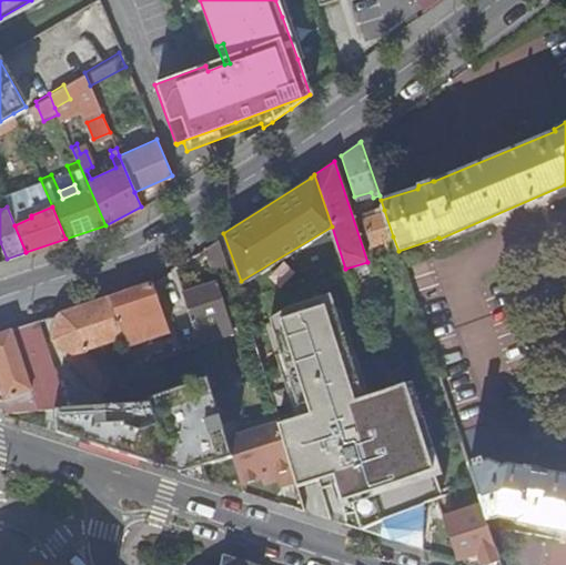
[(371,244),(393,236),(384,210),(362,218),(371,244)]
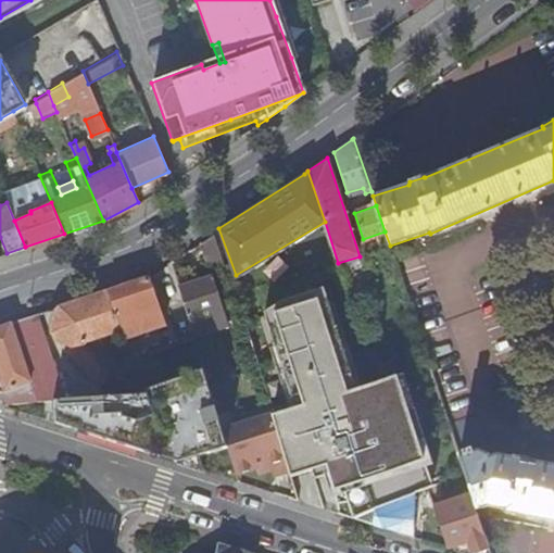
[(209,268),(223,263),(211,233),(198,241),(209,268)]
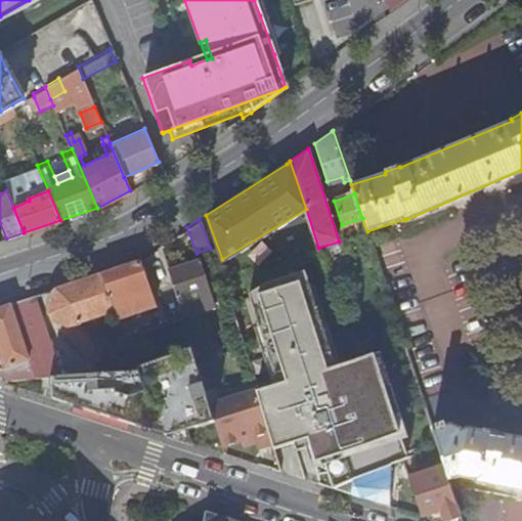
[(322,259),(323,263),(348,255),(345,241),(339,242),(318,248),(322,259)]
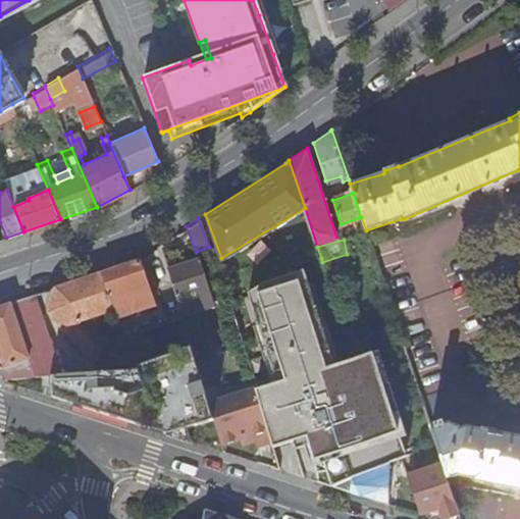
[(154,302),(139,257),(101,270),(113,304),(128,299),(133,308),(154,302)]
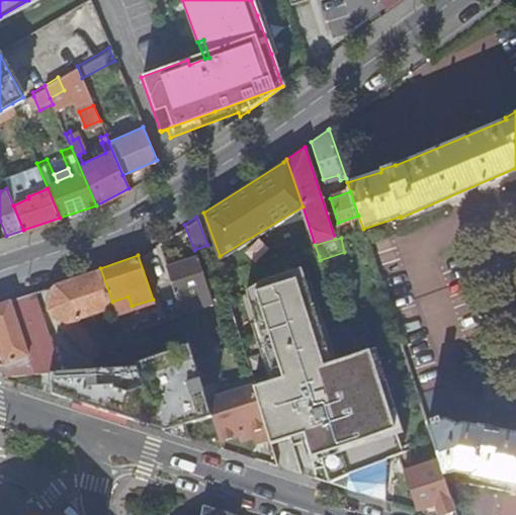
[(197,255),(166,264),(171,282),(180,311),(211,301),(197,255)]
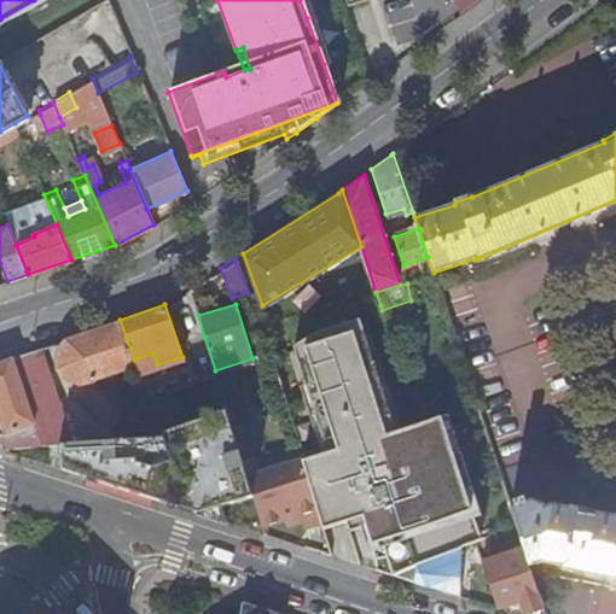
[(312,334),(291,349),(327,452),(303,461),(323,521),(325,528),(347,521),(352,530),(367,526),(372,544),(383,541),(393,571),(422,557),(442,550),(459,544),(460,543),(478,537),(486,534),(490,533),(482,512),(487,510),(454,410),(396,430),(360,317),(312,334)]
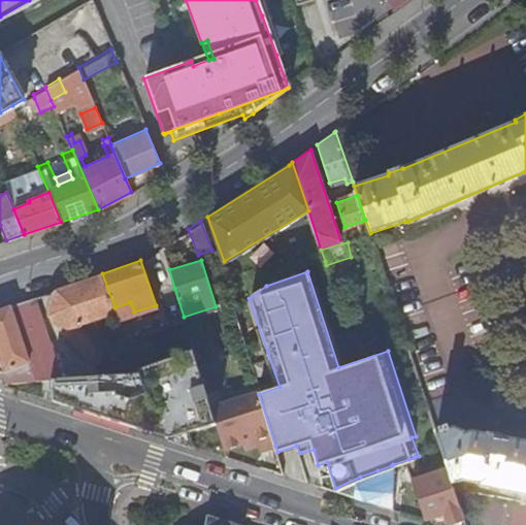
[(219,288),(225,286),(223,280),(220,272),(215,274),(219,288)]
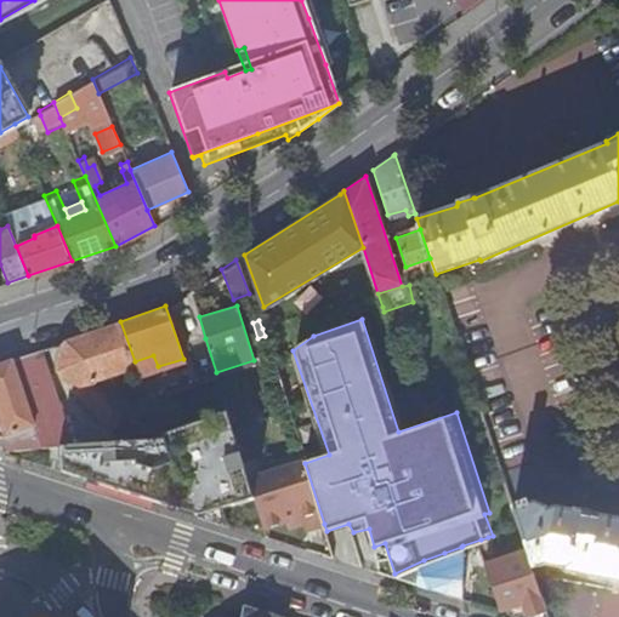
[(106,375),(136,365),(135,361),(120,321),(66,340),(61,369),(112,426),(132,407),(106,375)]
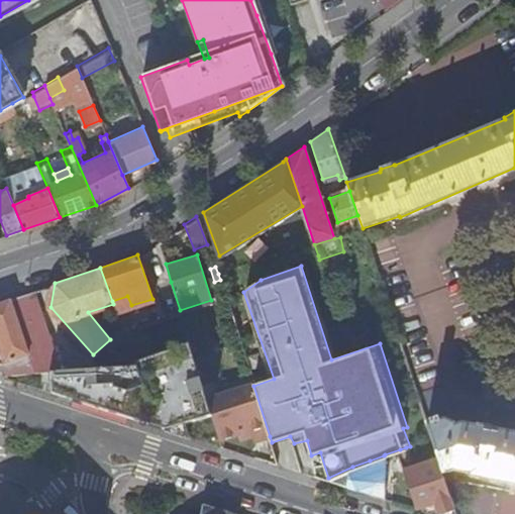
[(155,288),(164,316),(180,311),(180,310),(171,282),(155,288)]
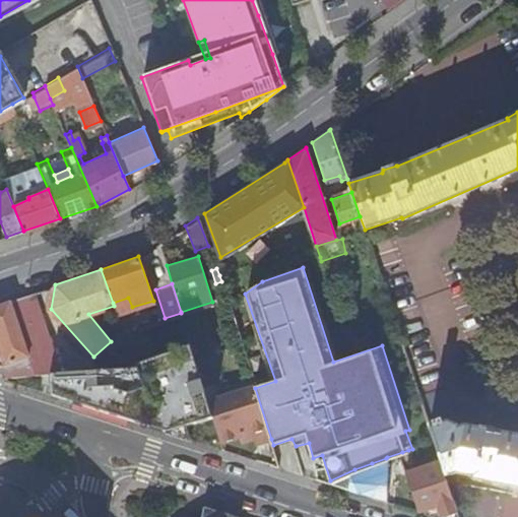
[(90,360),(93,357),(51,309),(55,284),(54,284),(47,309),(90,360)]
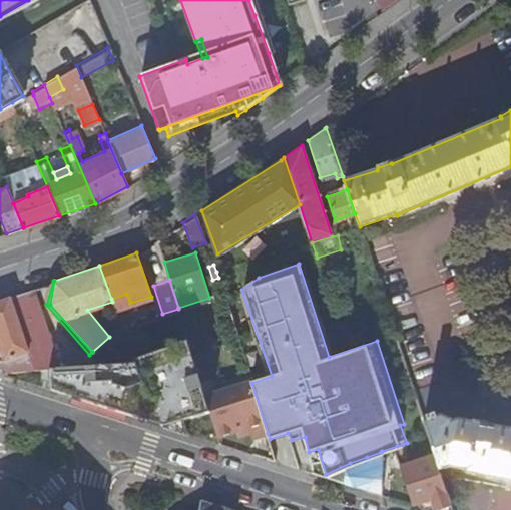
[(59,368),(32,288),(0,299),(0,369),(3,373),(17,371),(26,371),(59,368)]
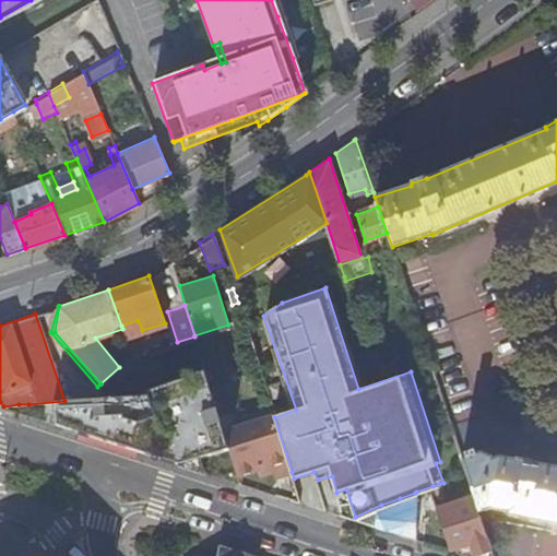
[(138,341),(128,345),(132,358),(143,354),(138,341)]
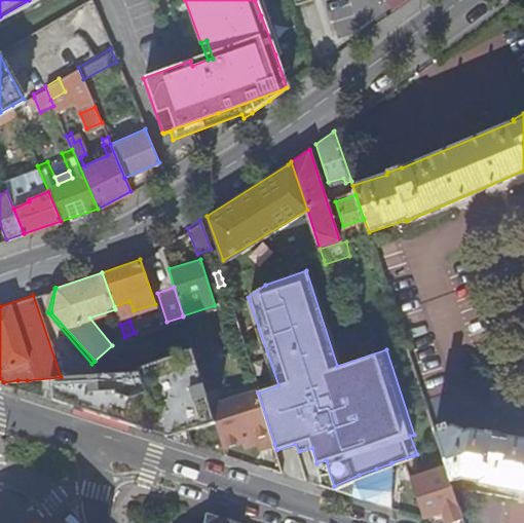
[(161,427),(212,411),(210,405),(195,356),(193,351),(178,356),(166,322),(135,333),(124,337),(136,371),(106,373),(67,377),(77,406),(84,409),(159,433),(161,427)]
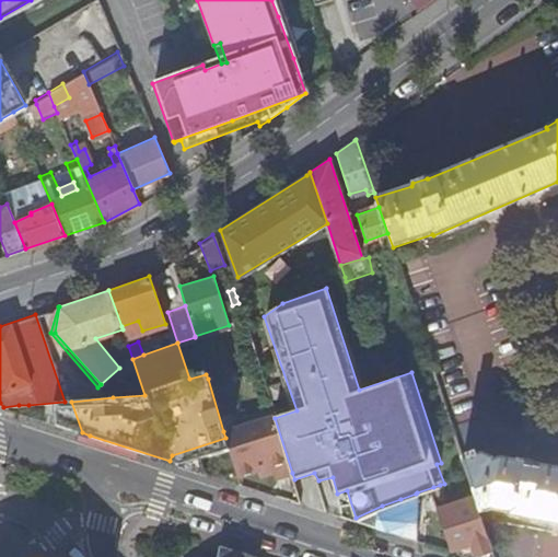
[(214,367),(205,370),(206,374),(208,379),(218,375),(214,367)]
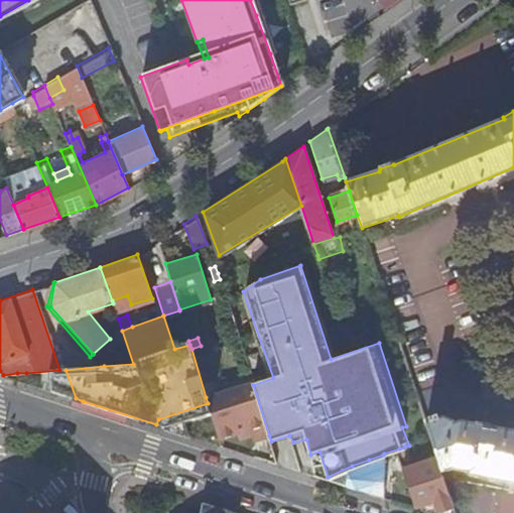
[(253,383),(206,397),(208,403),(219,438),(240,431),(243,437),(253,434),(256,440),(269,435),(253,385),(253,383)]
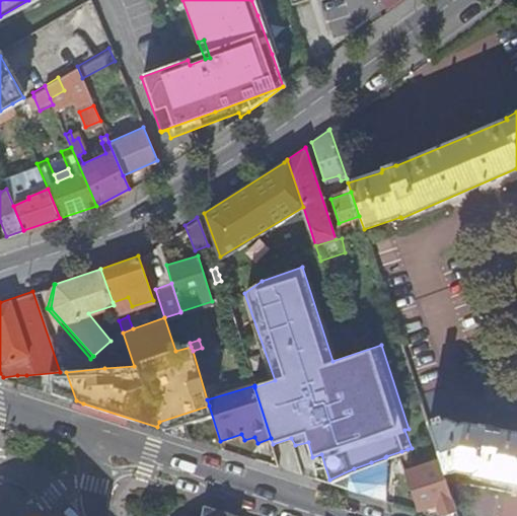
[(516,433),(495,429),(495,428),(482,426),(482,427),(464,423),(457,426),(456,423),(446,419),(442,421),(441,417),(433,419),(433,423),(429,425),(434,438),(445,472),(455,469),(471,472),(471,475),(516,484),(516,433)]
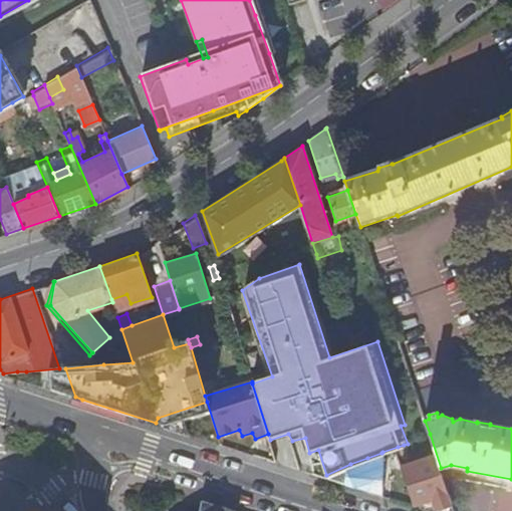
[(438,510),(439,510),(454,506),(445,480),(441,468),(430,434),(409,443),(408,444),(404,445),(398,447),(417,503),(434,498),(438,510)]
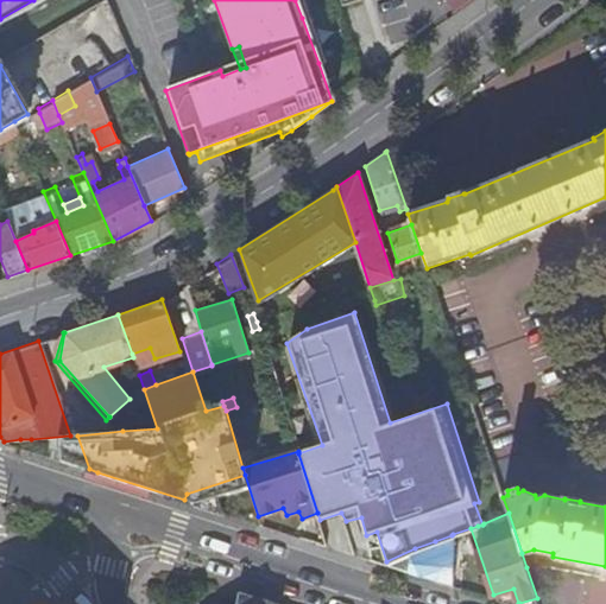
[(454,535),(453,534),(452,535),(435,541),(415,548),(386,561),(384,563),(452,585),(454,535)]
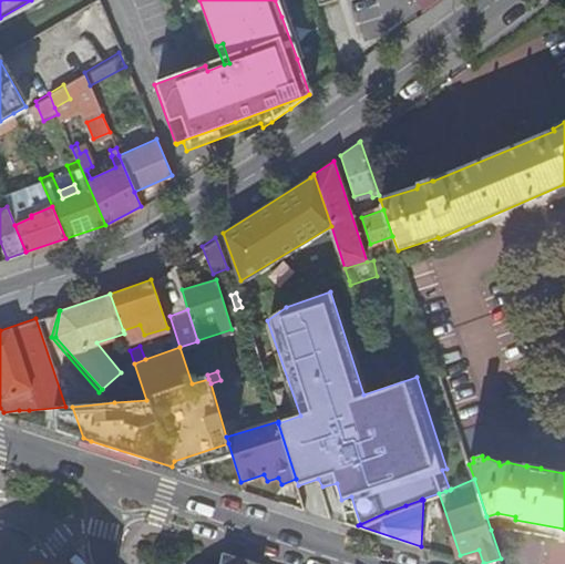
[(259,563),(222,552),(218,563),(259,563)]
